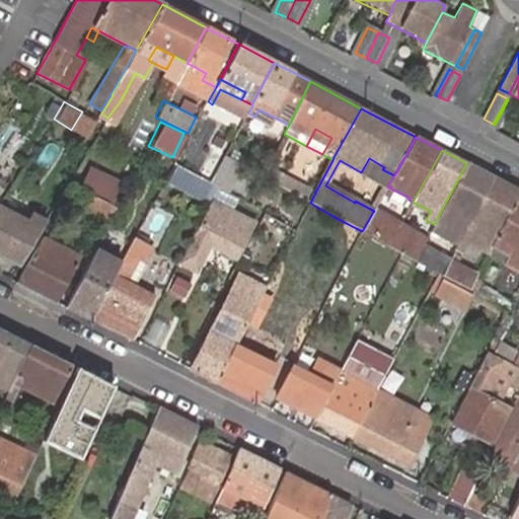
[(208,182),(174,163),(164,181),(209,207),(212,202),(231,213),(239,199),(228,193),(243,164),(224,153),(208,182)]
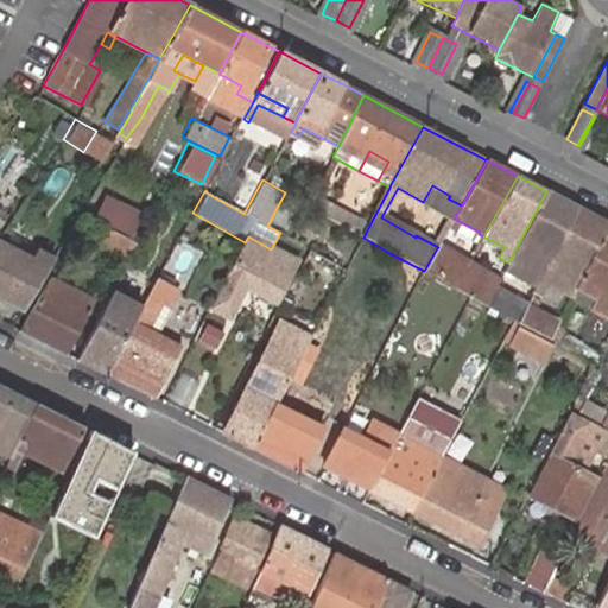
[(454,219),(462,206),(448,198),(450,196),(432,185),(423,202),(454,219)]
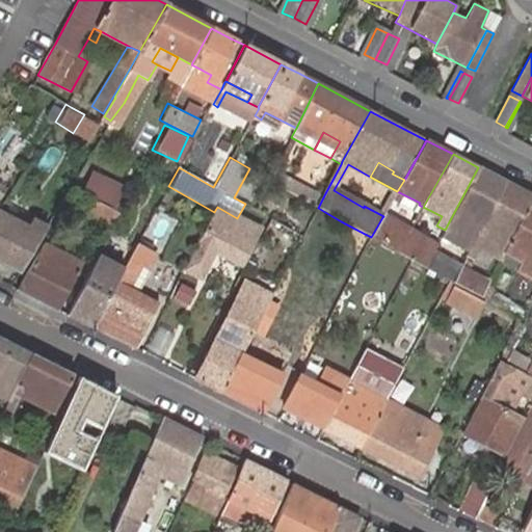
[(472,245),(505,181),(478,167),(445,230),(464,240),(464,241),(472,245)]
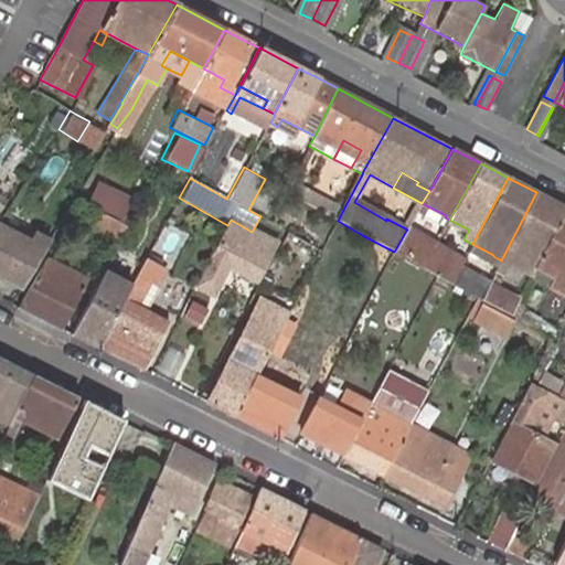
[(94,179),(83,202),(118,219),(129,195),(94,179)]
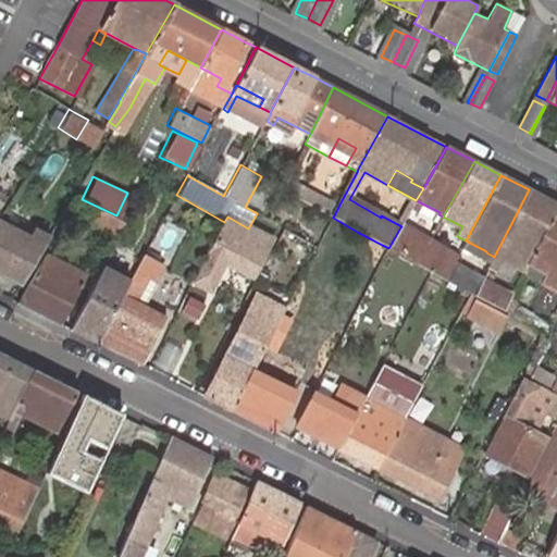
[(338,207),(287,181),(282,190),(286,193),(333,218),(338,207)]
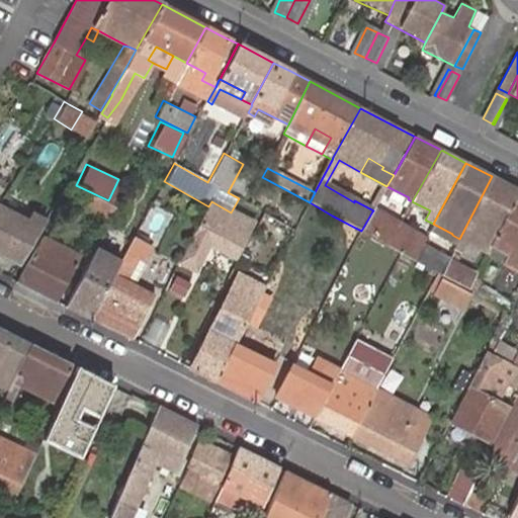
[(494,237),(517,191),(517,189),(492,176),(459,239),(455,247),(461,250),(467,239),(489,250),(490,247),(494,237)]
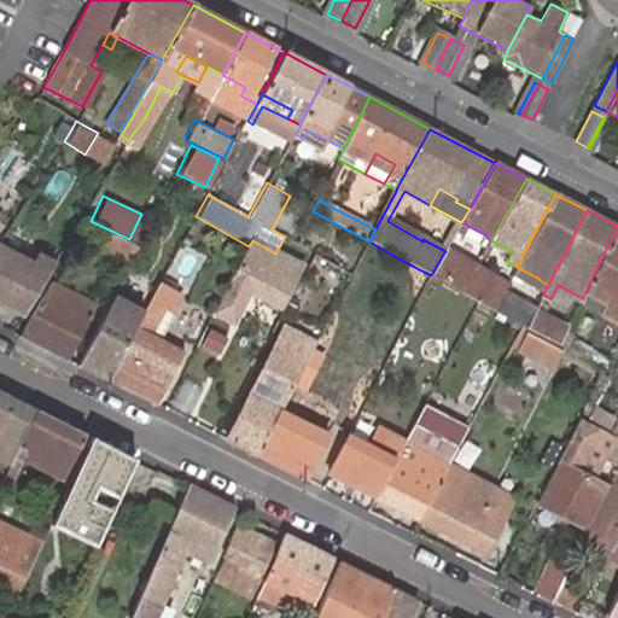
[(76,239),(130,266),(139,249),(87,222),(76,239)]
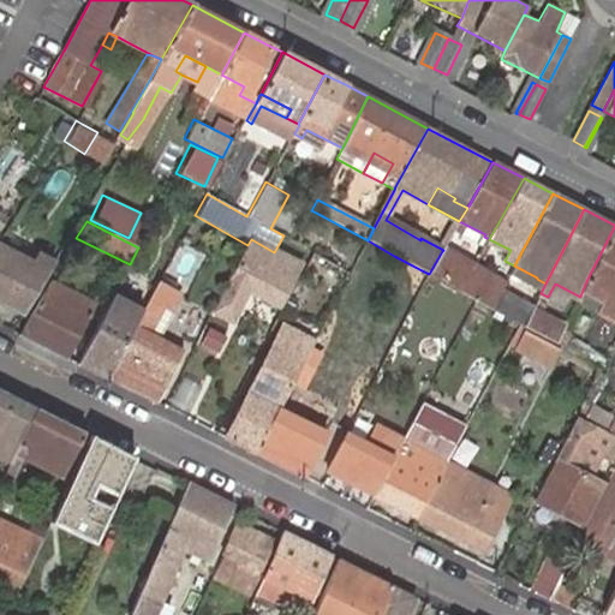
[(469,226),(459,221),(454,230),(485,245),(489,239),(484,237),(485,234),(469,226)]
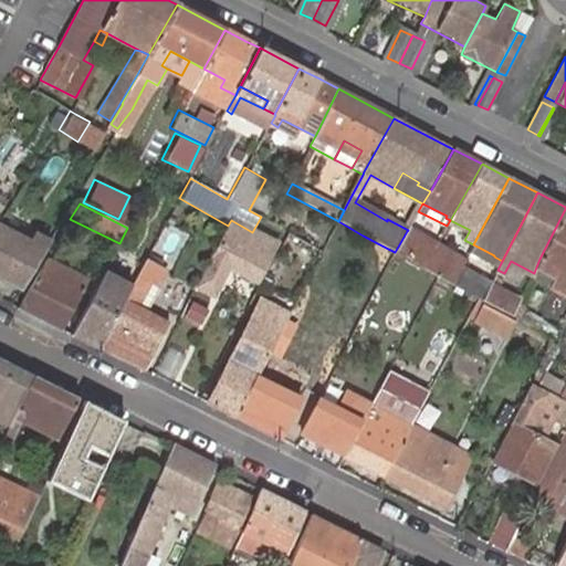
[(565,209),(540,259),(554,266),(551,272),(555,275),(554,280),(549,287),(565,295),(565,209)]
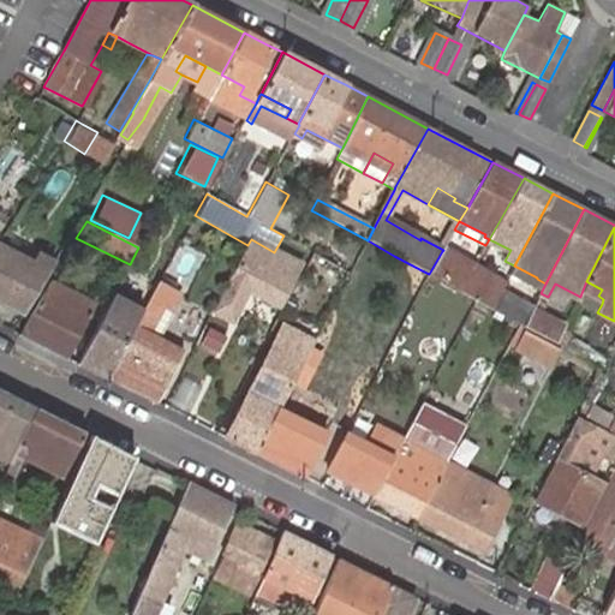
[(248,245),(245,248),(257,254),(261,245),(251,239),(248,245)]
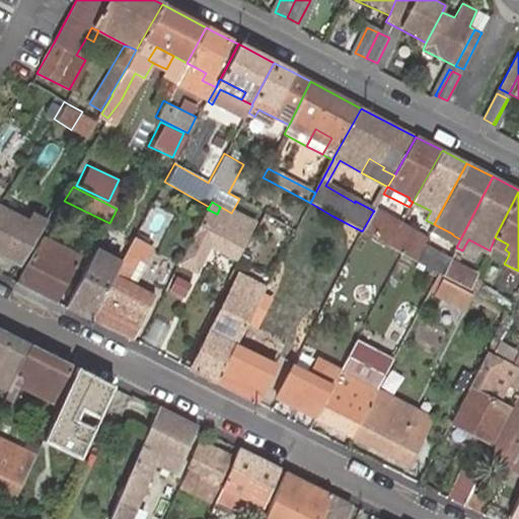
[(0,207),(0,256),(2,258),(2,257),(18,265),(45,221),(32,215),(27,222),(13,214),(5,210),(0,207)]
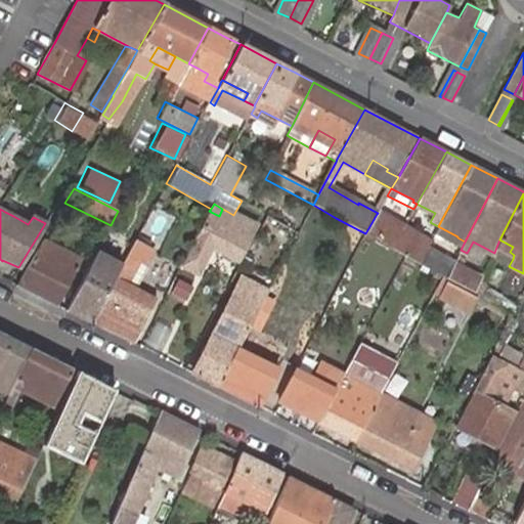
[(209,211),(195,238),(182,265),(197,273),(211,247),(238,262),(256,227),(233,215),(222,209),(219,216),(209,211)]
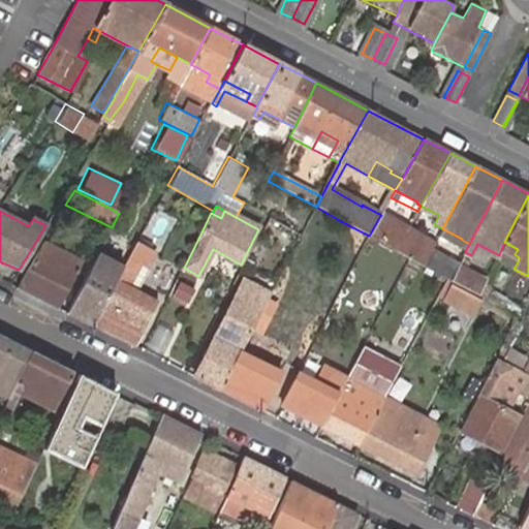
[(407,231),(380,216),(369,236),(396,251),(407,231)]
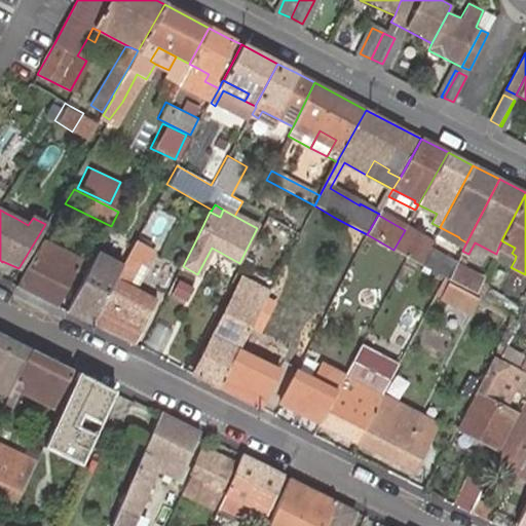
[(393,250),(407,258),(420,265),(428,250),(430,245),(405,230),(393,250)]
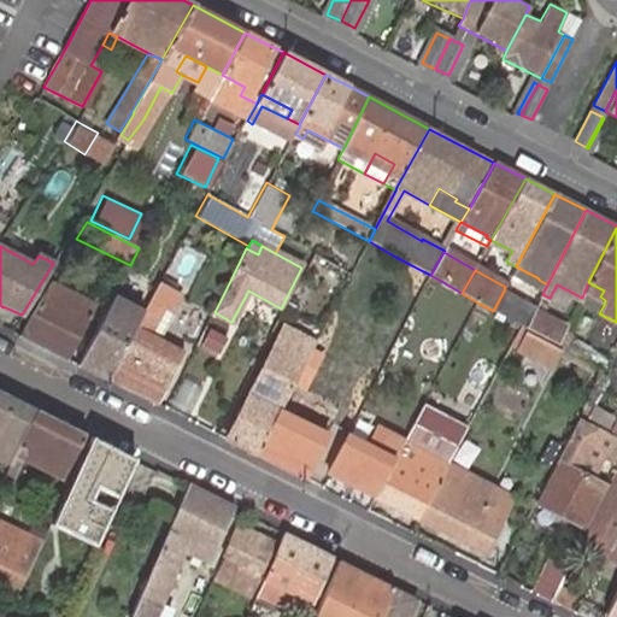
[(107,380),(157,404),(183,353),(150,334),(163,310),(170,313),(181,293),(159,282),(145,310),(136,324),(135,327),(129,338),(107,380)]
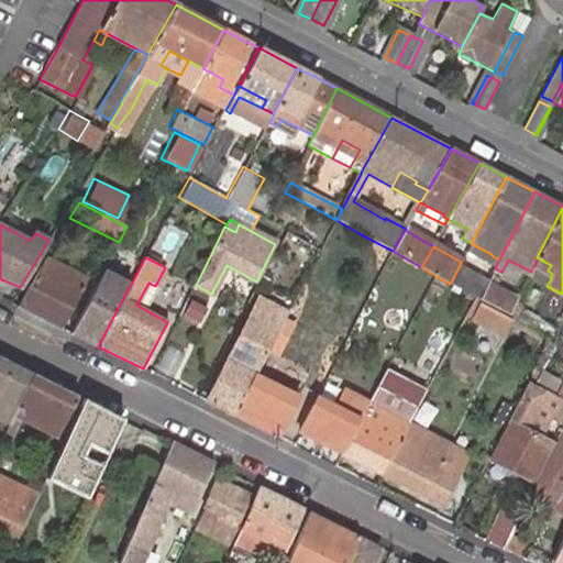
[(551,265),(537,257),(532,268),(551,278),(552,274),(548,271),(551,265)]
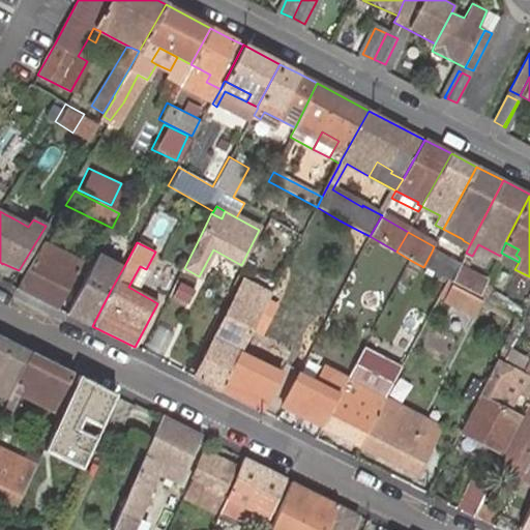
[(17,289),(57,308),(82,263),(41,243),(17,289)]
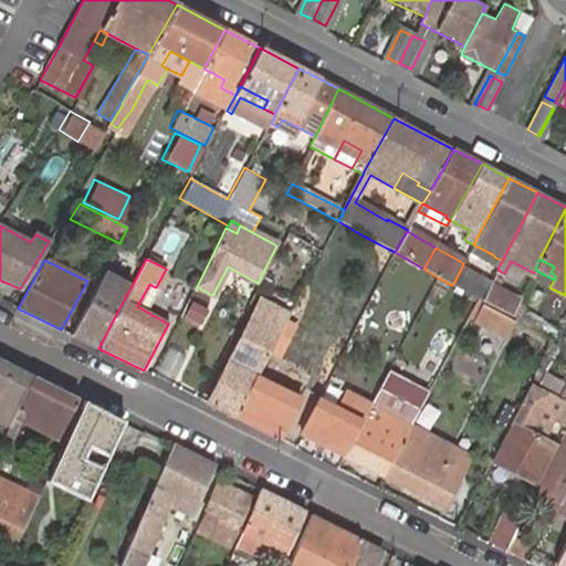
[(452,285),(479,300),(481,301),(490,284),(461,269),(452,285)]
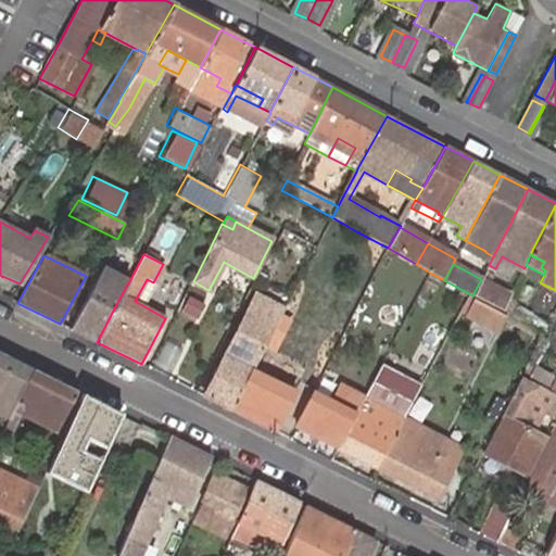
[(130,279),(103,265),(97,278),(123,292),(130,279)]
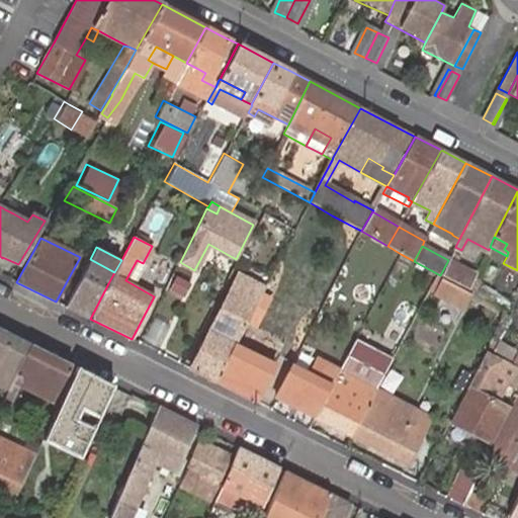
[(65,306),(90,319),(108,283),(113,274),(114,272),(90,259),(83,271),(65,306)]
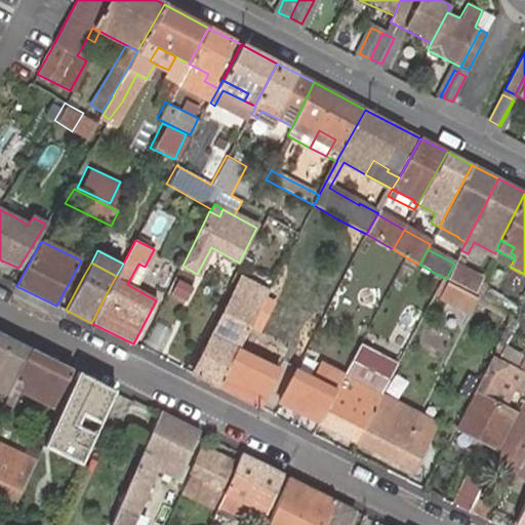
[(454,264),(446,279),(474,293),(480,282),(482,278),(454,264)]
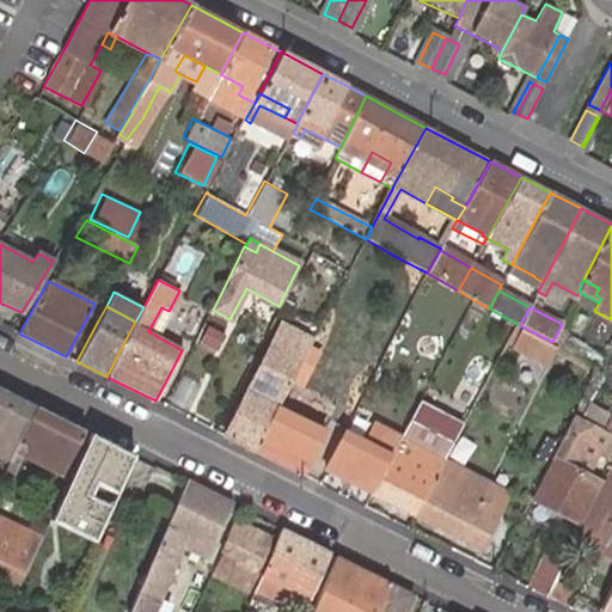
[(202,325),(195,348),(214,354),(221,330),(202,325)]
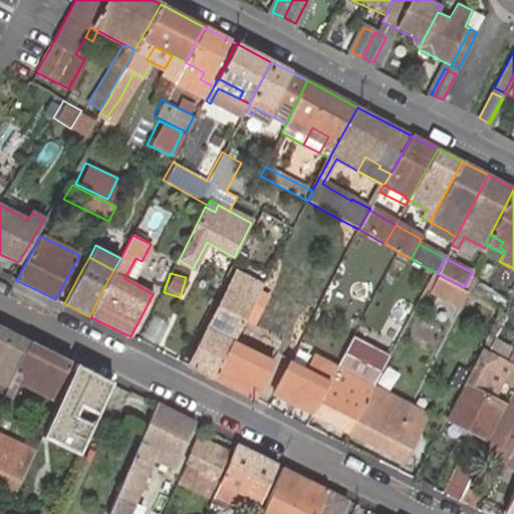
[(236,273),(233,278),(243,283),(246,278),(236,273)]
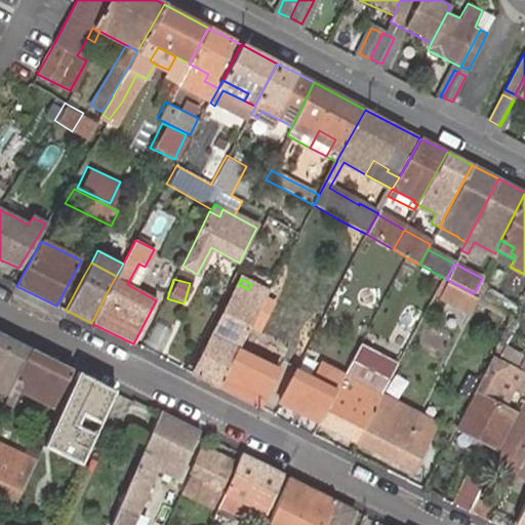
[(480,282),(474,293),(483,298),(489,287),(480,282)]
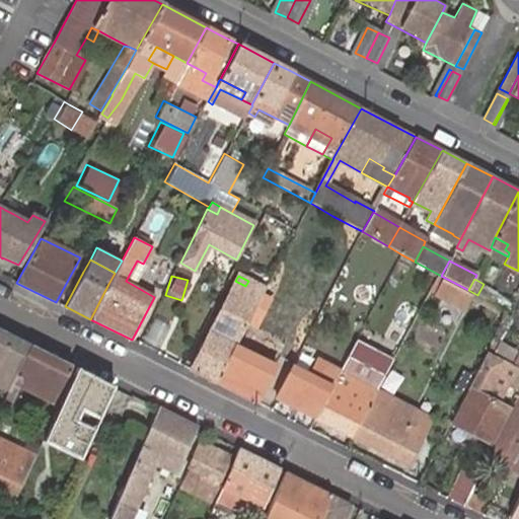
[(434,294),(453,305),(461,290),(442,280),(434,294)]
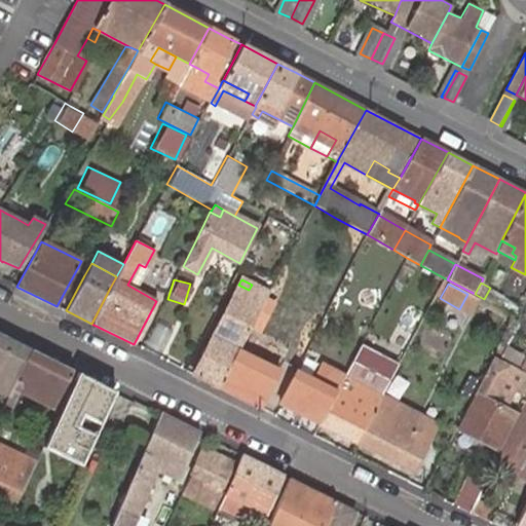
[(192,375),(217,386),(237,349),(258,310),(265,298),(267,293),(252,285),(249,290),(238,285),(192,375)]
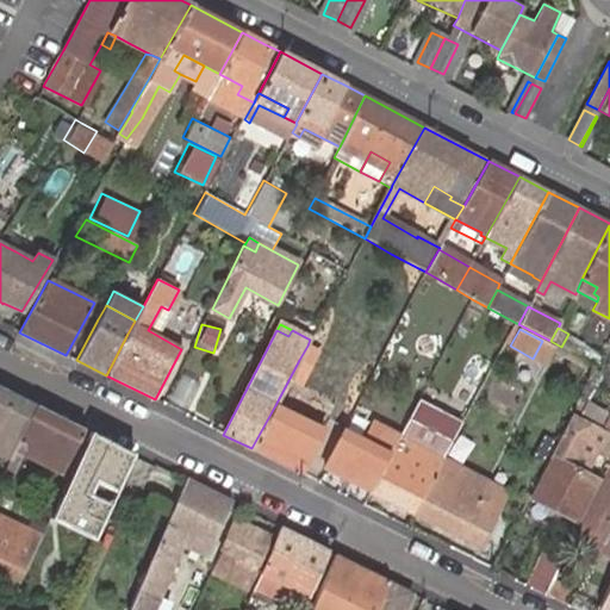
[(307,346),(299,360),(312,366),(319,353),(307,346)]
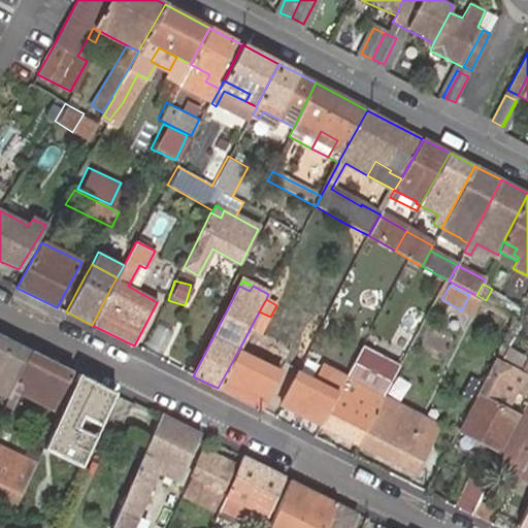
[(145,345),(163,354),(175,326),(158,318),(145,345)]
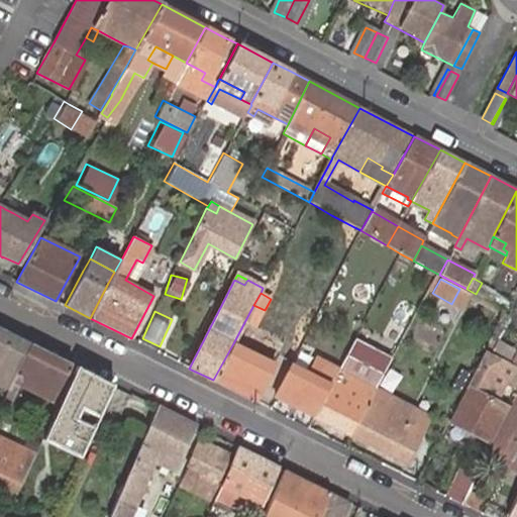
[(392,318),(379,342),(392,349),(405,325),(392,318)]
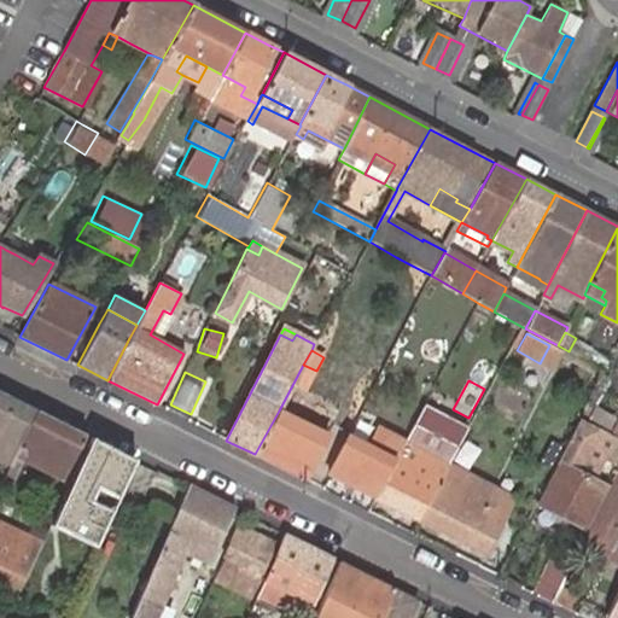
[(35,409),(0,391),(0,427),(5,430),(1,438),(0,439),(0,452),(13,459),(16,455),(23,439),(35,409)]
